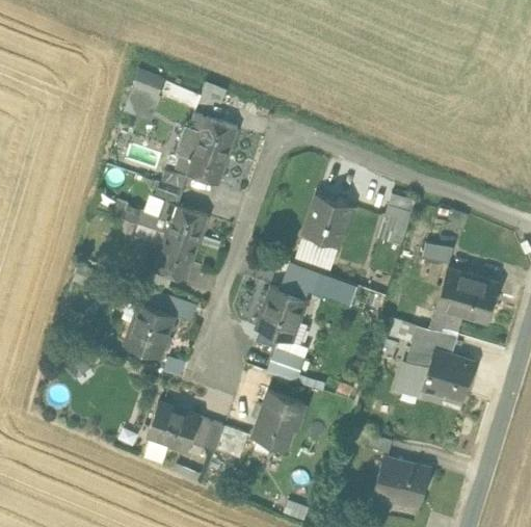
[(125,110),(153,117),(164,74),(135,67),(125,110)]
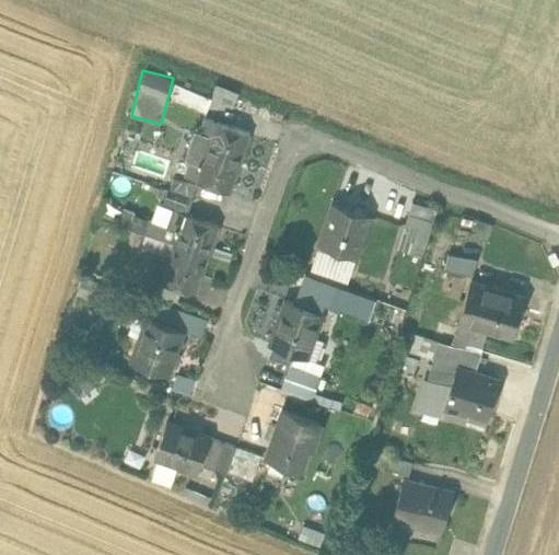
[(211,101),(175,85),(170,99),(206,114),(211,101)]
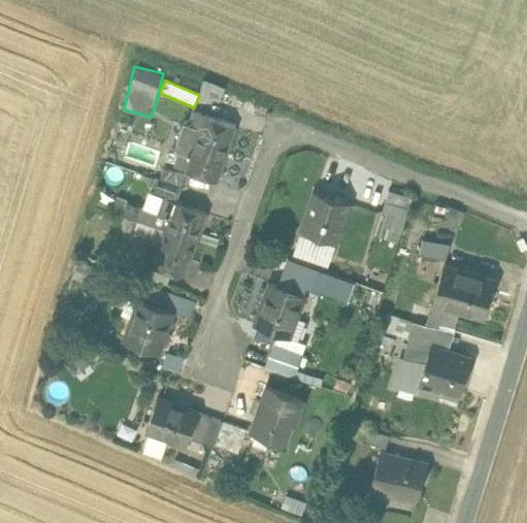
[(199,94),(220,100),(224,88),(204,80),(199,94)]
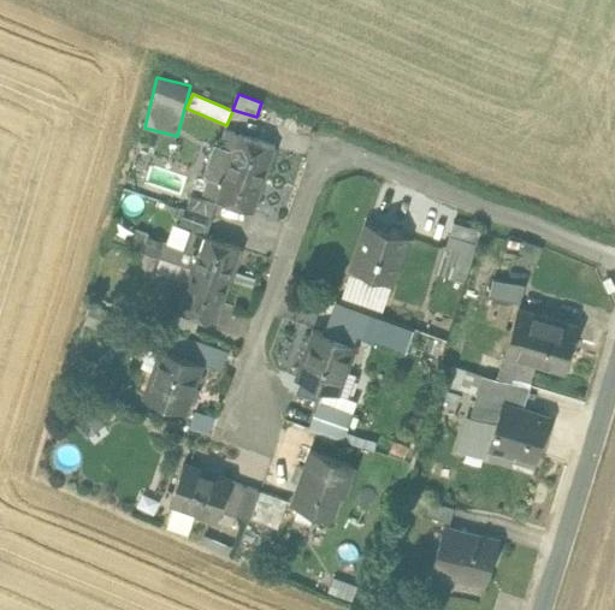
[(208,161),(264,182),(275,148),(224,131),(218,147),(213,146),(208,161)]
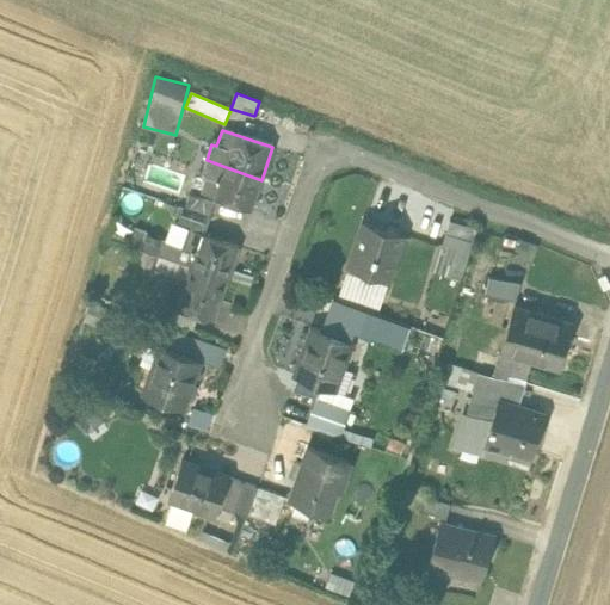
[(251,211),(262,180),(207,160),(201,177),(205,178),(201,193),(251,211)]
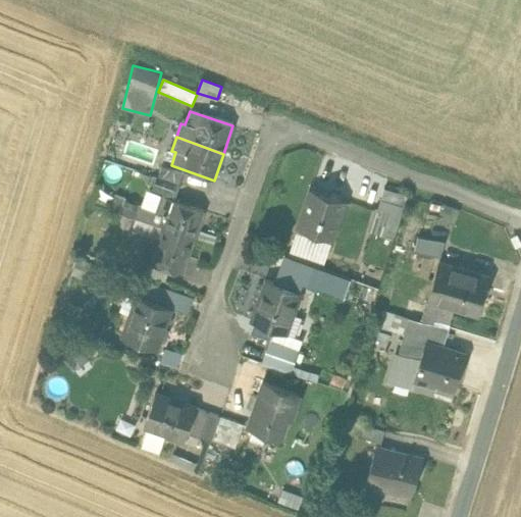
[(183,174),(161,167),(157,178),(178,186),(183,174)]
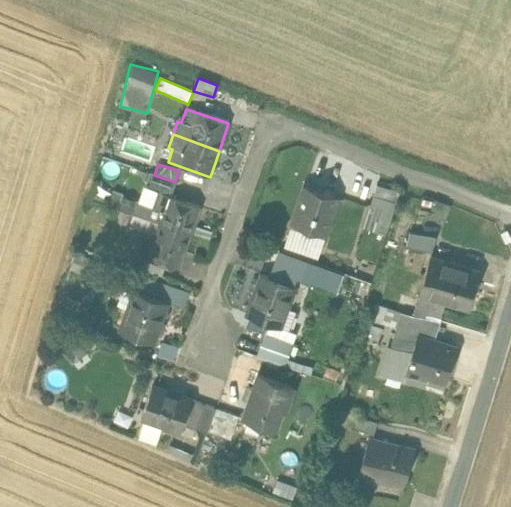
[(175,182),(149,173),(144,188),(157,192),(170,197),(175,182)]
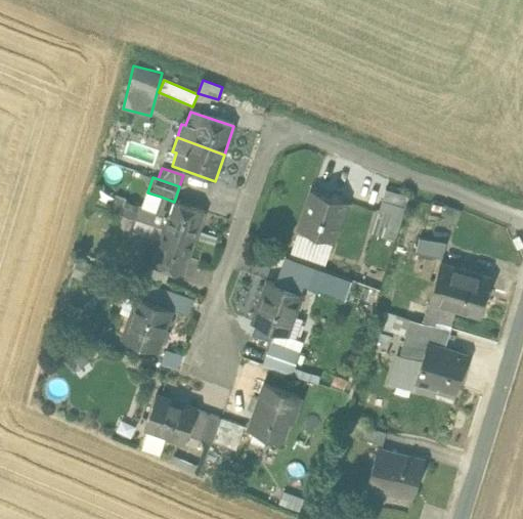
[(344,201),(311,188),(298,229),(331,241),(344,201)]
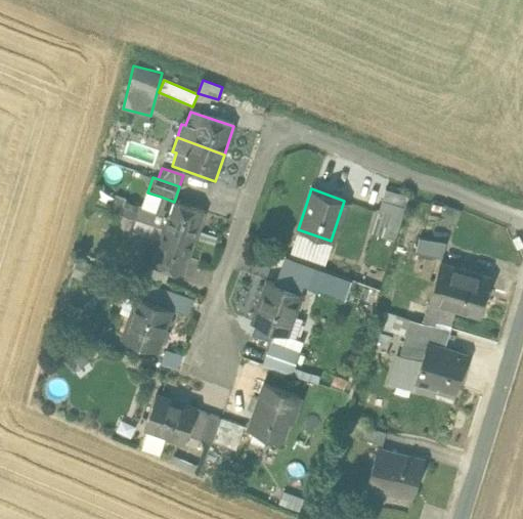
[(408,197),(385,189),(381,202),(404,209),(408,197)]
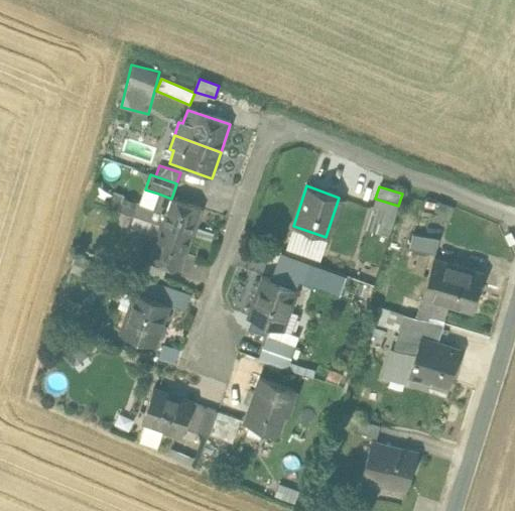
[(171,199),(158,194),(153,209),(136,203),(136,205),(137,205),(133,217),(159,225),(191,236),(202,209),(171,199)]
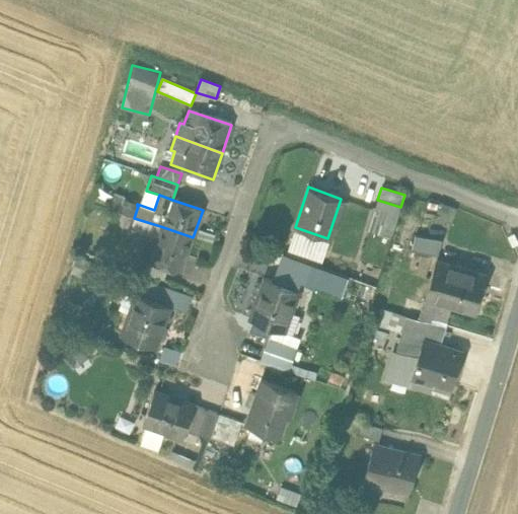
[(121,201),(113,198),(108,209),(118,212),(121,201)]
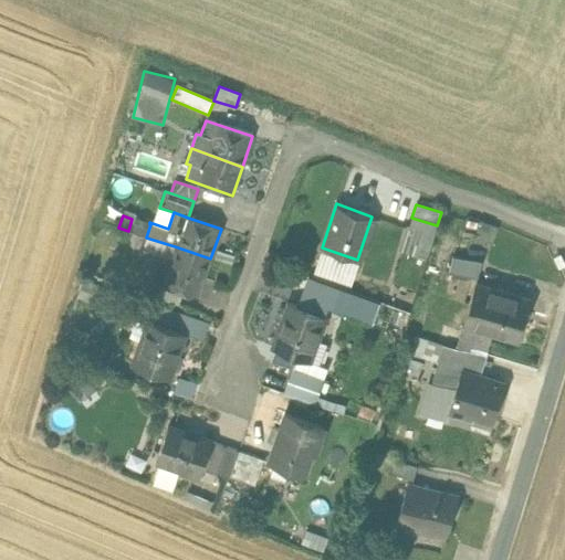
[(149,224),(132,219),(128,231),(146,238),(150,224),(149,224)]
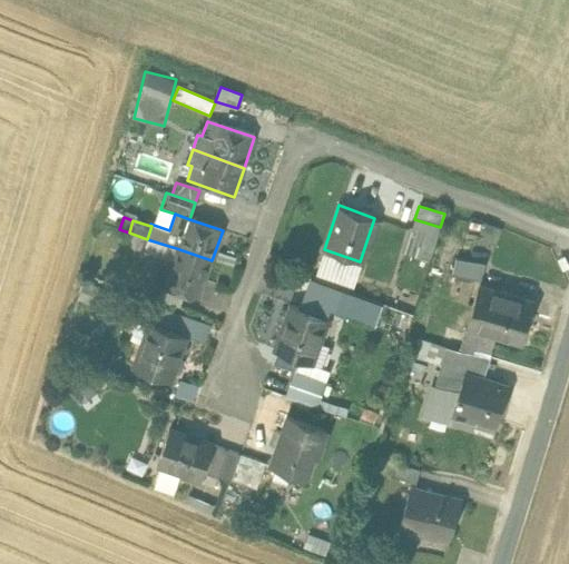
[(147,239),(129,233),(125,245),(144,251),(147,239)]
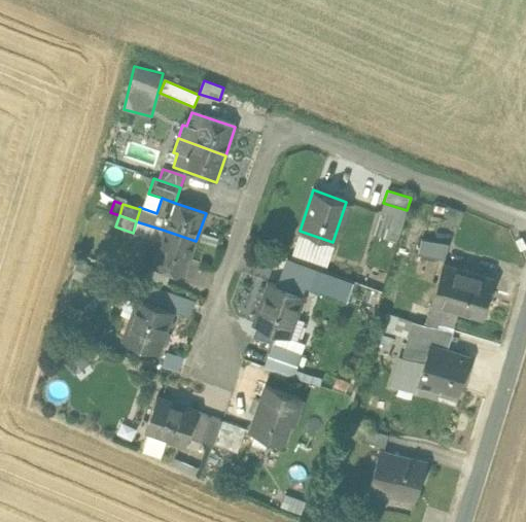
[(196,241),(163,230),(158,244),(147,240),(142,254),(186,269),(196,241)]
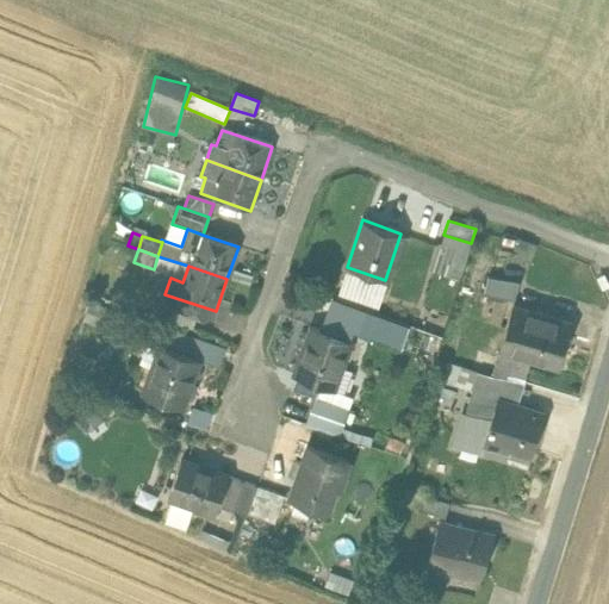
[(517,282),(488,274),(482,292),(513,302),(517,282)]
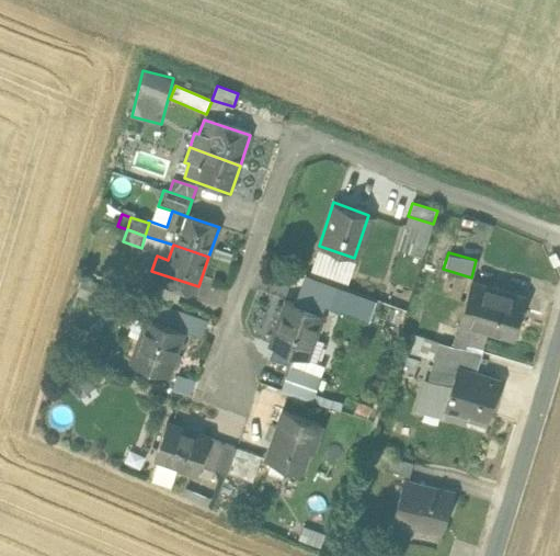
[(522,298),(469,283),(456,326),(509,341),(522,298)]
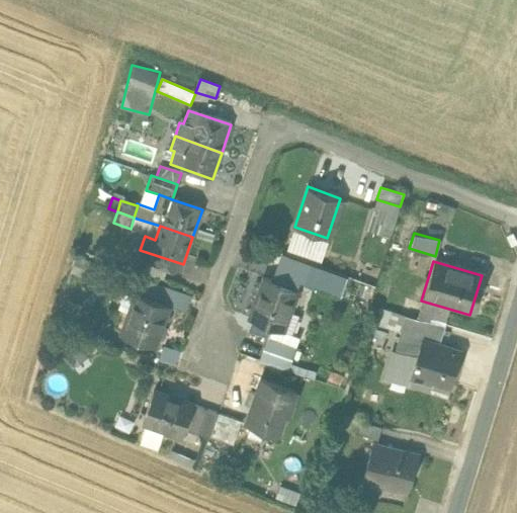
[(297,291),(264,279),(250,319),(283,330),(297,291)]
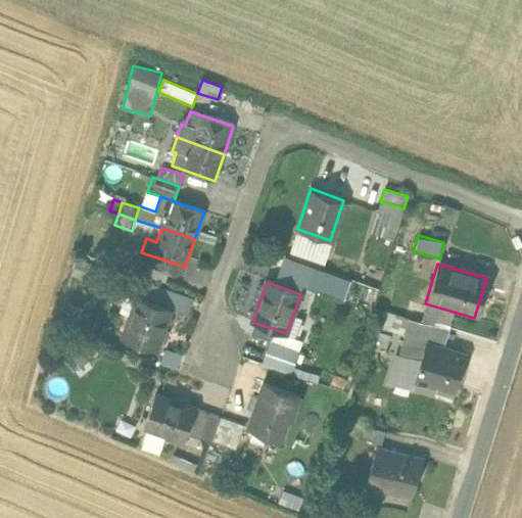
[(168,310),(134,297),(121,337),(154,348),(168,310)]
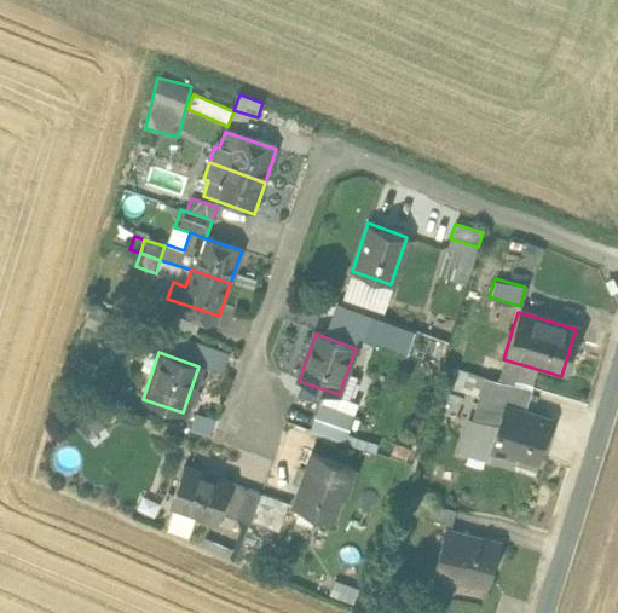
[(485,379),(467,372),(462,388),(480,394),(485,379)]
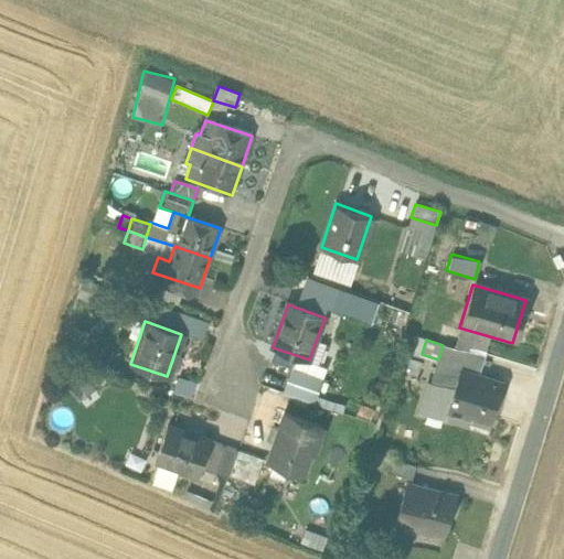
[(469,353),(443,345),(438,359),(437,361),(464,369),(469,353)]
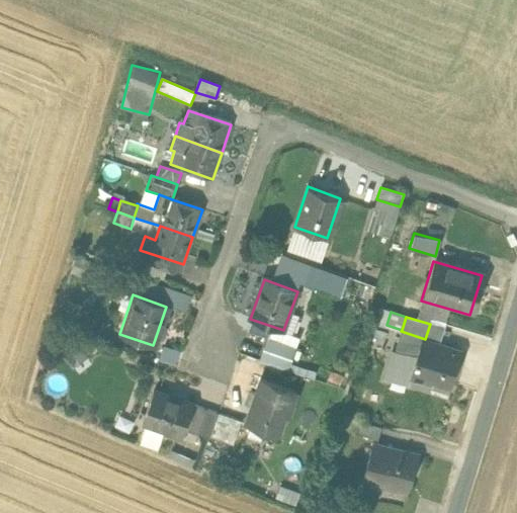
[(401,331),(385,380),(409,388),(411,381),(432,389),(433,385),(450,390),(461,355),(424,344),(425,339),(401,331)]
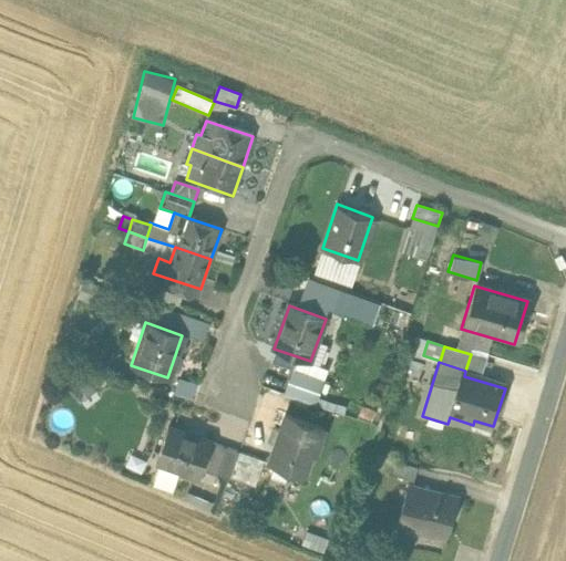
[(321,378),(295,370),(286,394),(312,404),(321,378)]
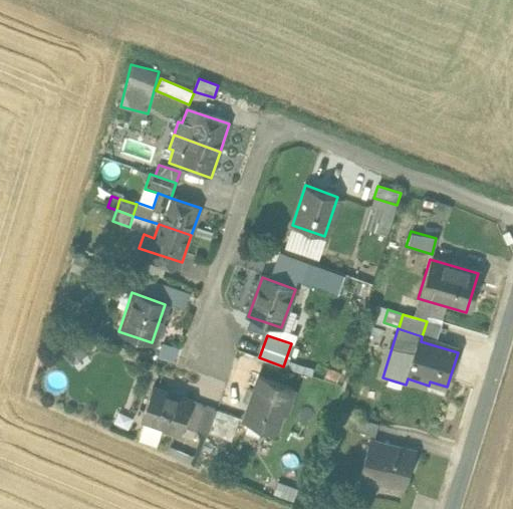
[(294,387),(260,374),(245,419),(275,429),(281,412),(285,413),(294,387)]
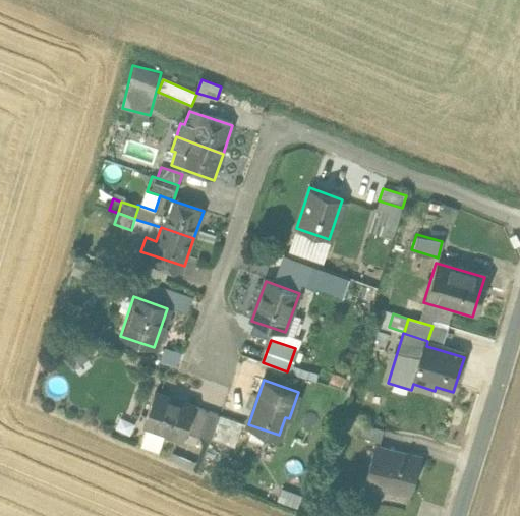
[(193,405),(154,392),(142,422),(147,424),(141,439),(145,443),(155,447),(160,444),(164,430),(182,437),(184,432),(192,406),(193,405)]
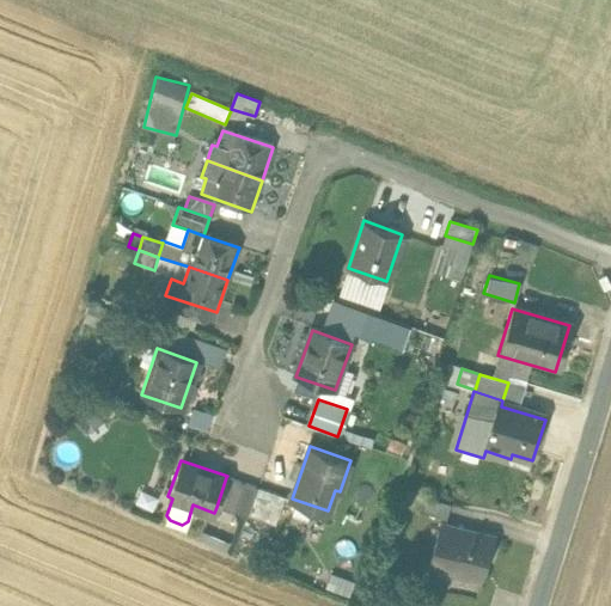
[(244,483),(226,477),(217,507),(234,513),(244,483)]
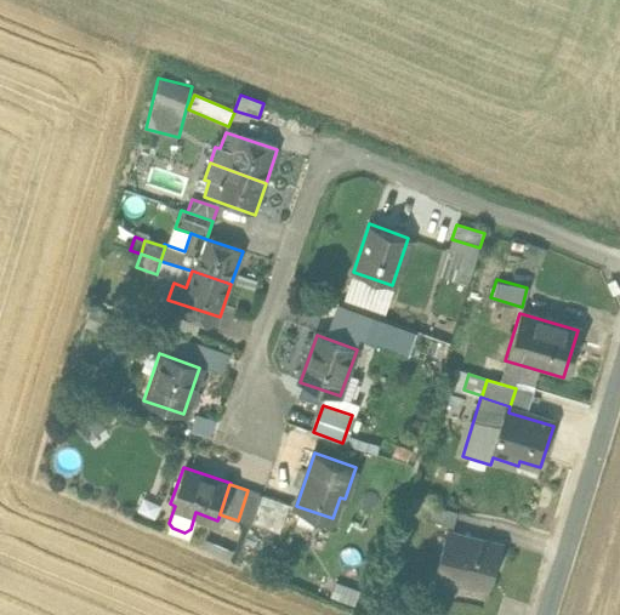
[(248,490),(238,520),(251,525),(252,523),(262,494),(249,489),(248,490)]
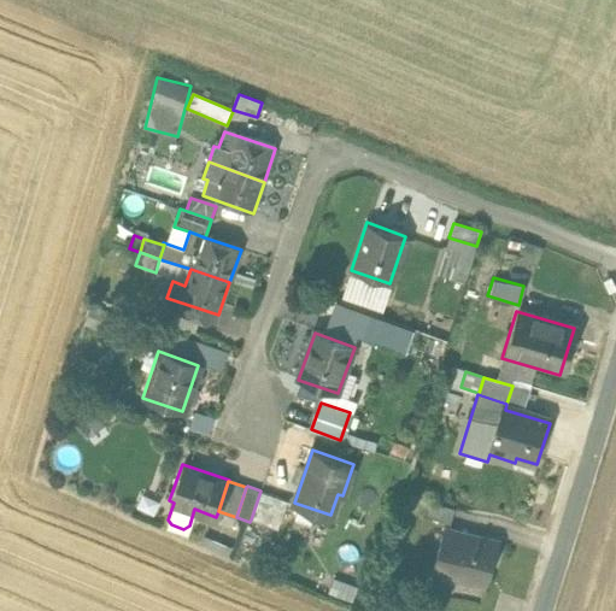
[(288,500),(260,491),(251,520),(277,529),(288,500)]
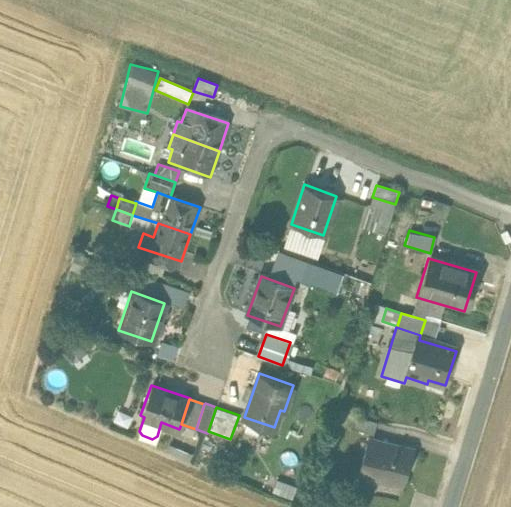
[(377,423),(354,416),(350,428),(373,435),(377,423)]
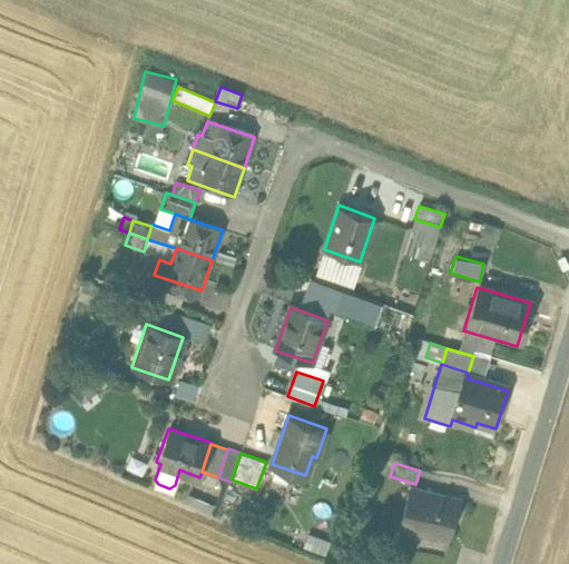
[(460,504),(411,488),(398,528),(448,544),(460,504)]
